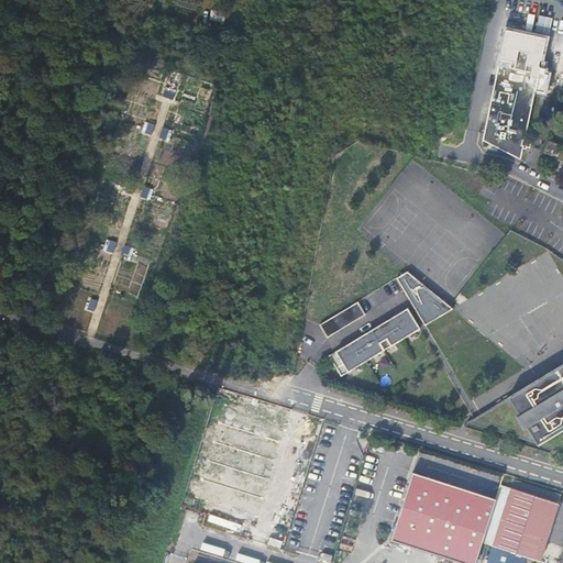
[(526,138),(540,66),(547,67),(547,64),(548,61),(544,59),(545,57),(542,56),(547,36),(506,29),(488,113),(486,129),(484,140),(489,143),(490,141),(523,147),(527,148),(527,146),(530,146),(531,143),(532,140),(526,138)]
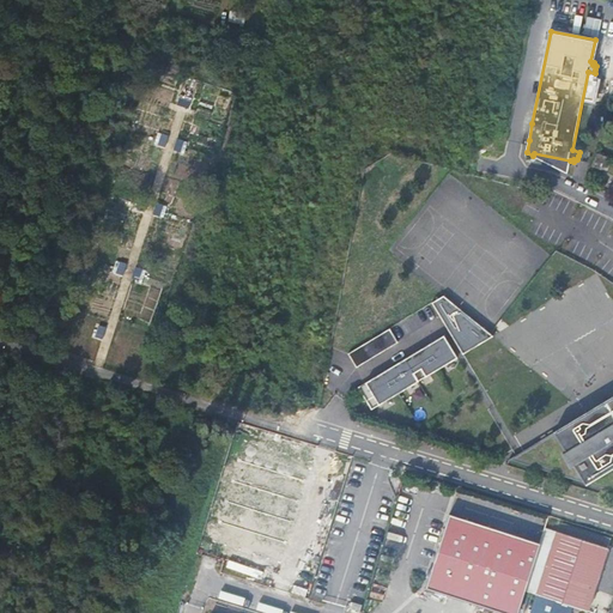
[(570,161),(534,153),(533,156),(568,171),(570,161)]
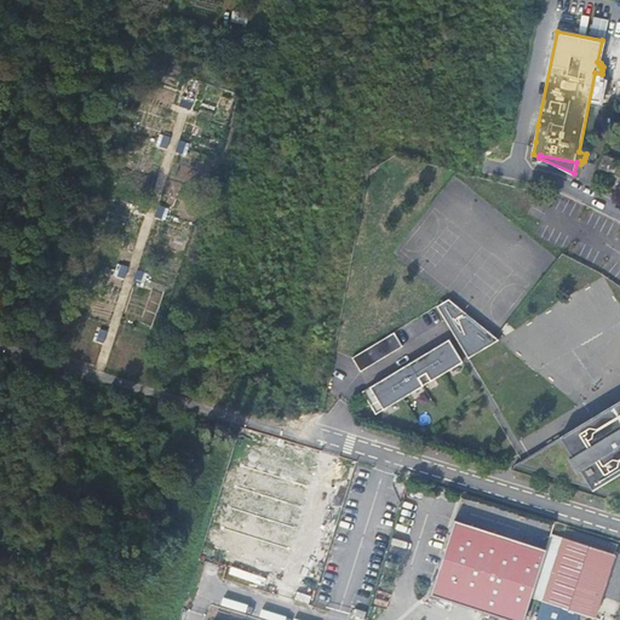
[(437,305),(469,357),(499,339),(449,298),(437,305)]
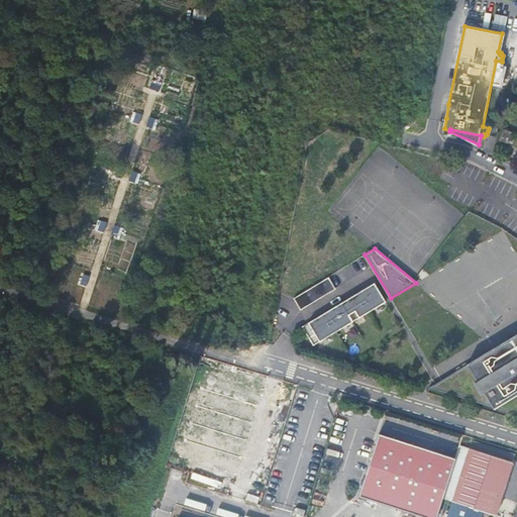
[(294,297),(301,309),(336,288),(329,276),(294,297)]
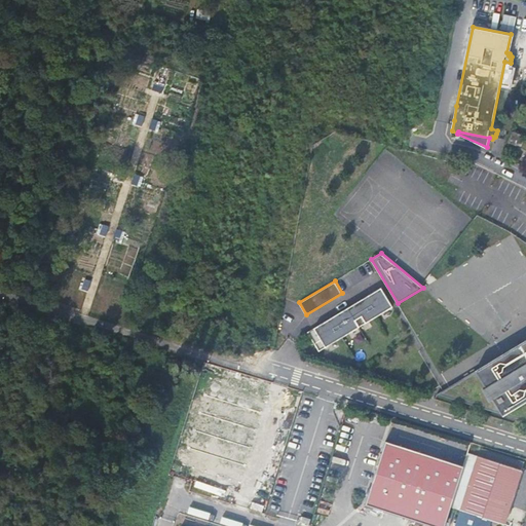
[(381,287),(307,331),(318,350),(392,306),(381,287)]
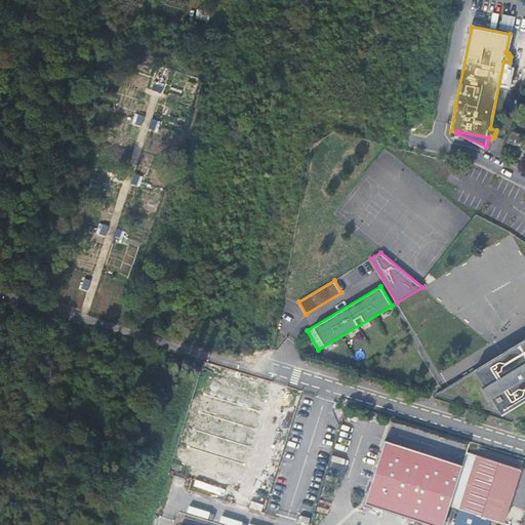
[(524,338),(436,393),(500,412),(500,414),(502,413),(524,419),(524,338)]
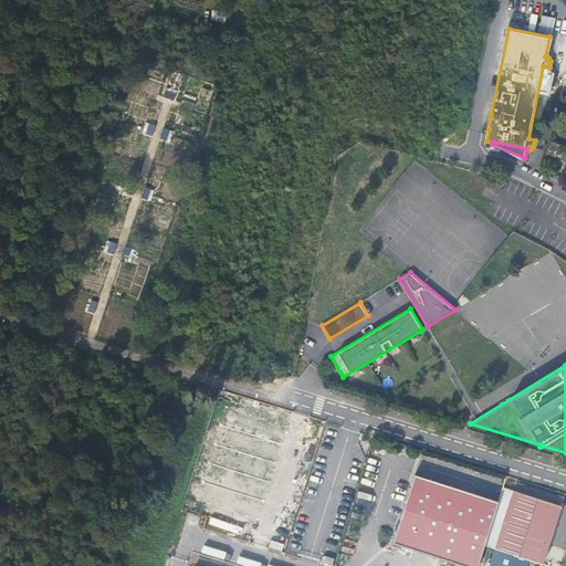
[(477,565),(498,502),(415,475),(391,544),(460,565),(477,565)]
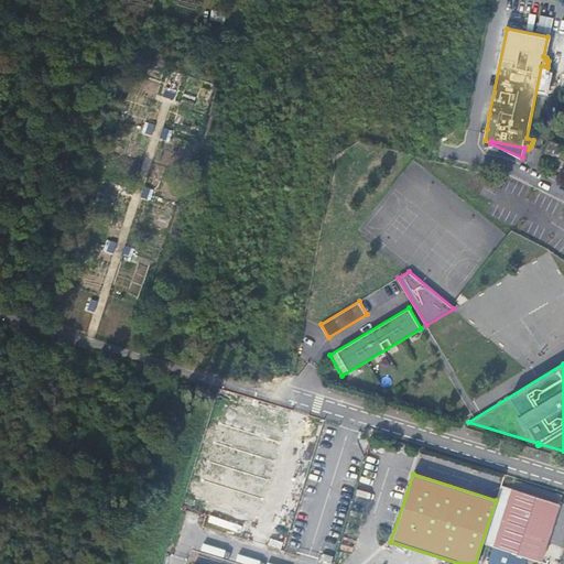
[(509,490),(491,549),(524,560),(539,563),(540,563),(557,506),(509,490)]
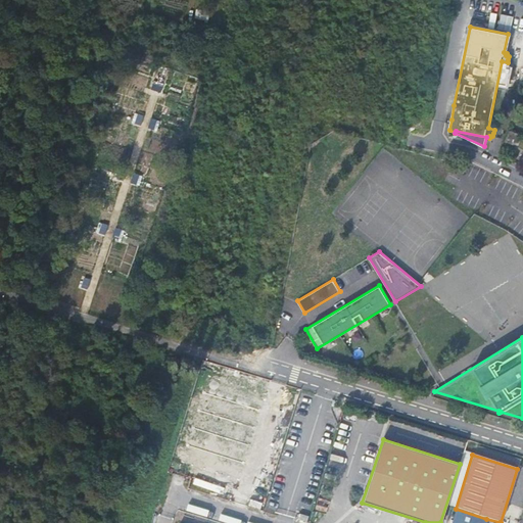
[(221,497),(225,488),(193,477),(190,485),(221,497)]
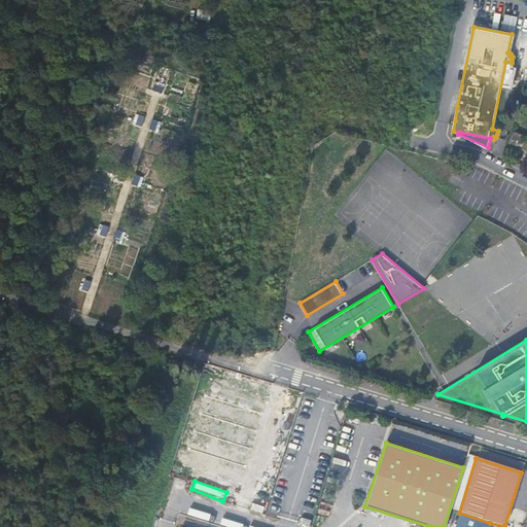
[(488,526),(490,523),(459,513),(454,526),(488,526)]
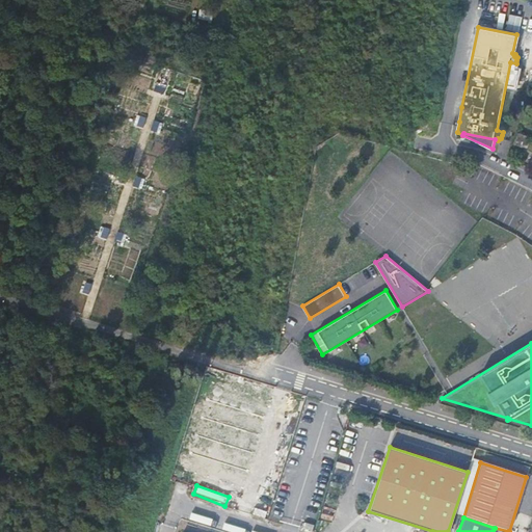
[(313,526),(303,523),(302,528),(312,531),(313,526)]
